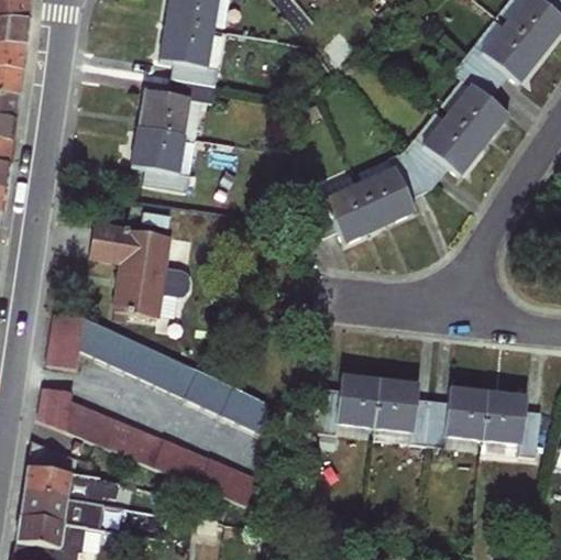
[(0,0),(0,22),(26,22),(28,0),(0,0)]
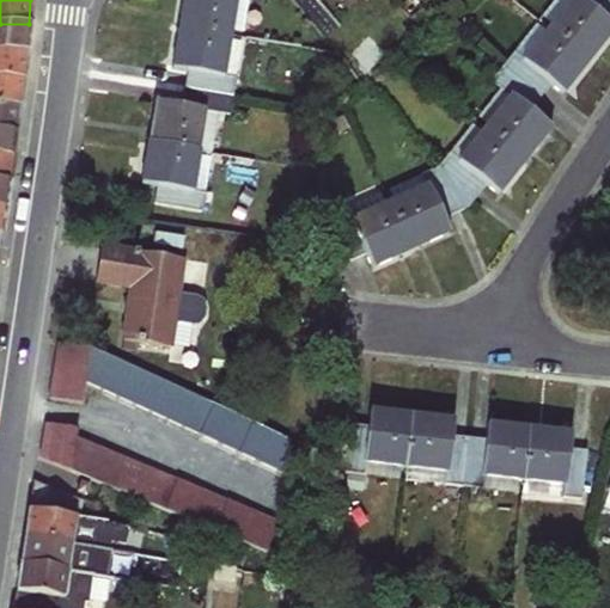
[(181,0),(178,24),(230,32),(235,0),(181,0)]
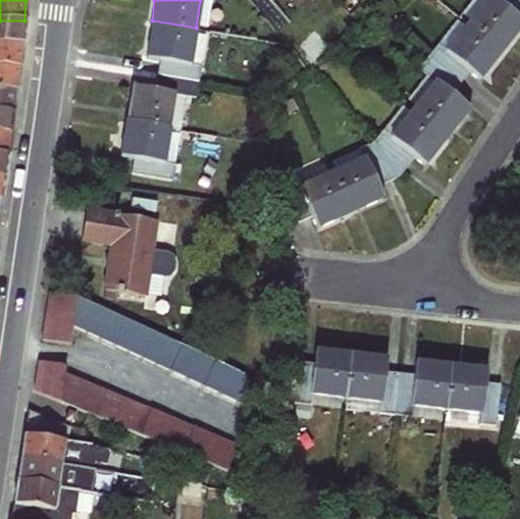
[(519,19),(512,13),(519,5),(519,2),(516,0),(470,0),(458,15),(502,50),(519,28),(519,19)]
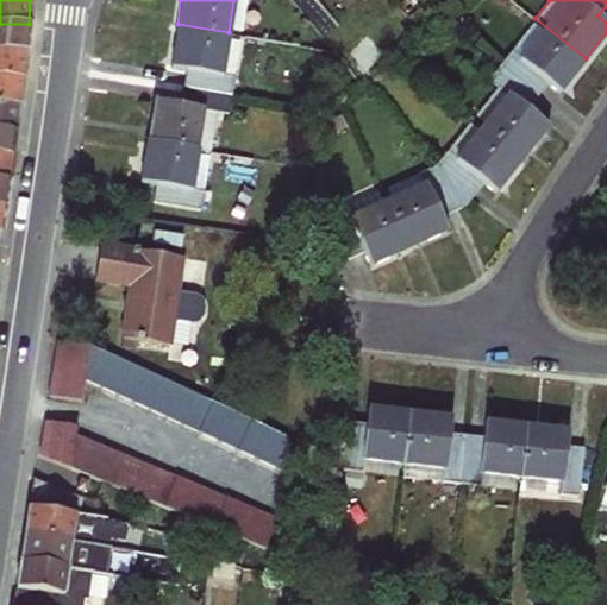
[(499,64),(538,93),(548,80),(561,90),(586,58),(534,18),(499,64)]
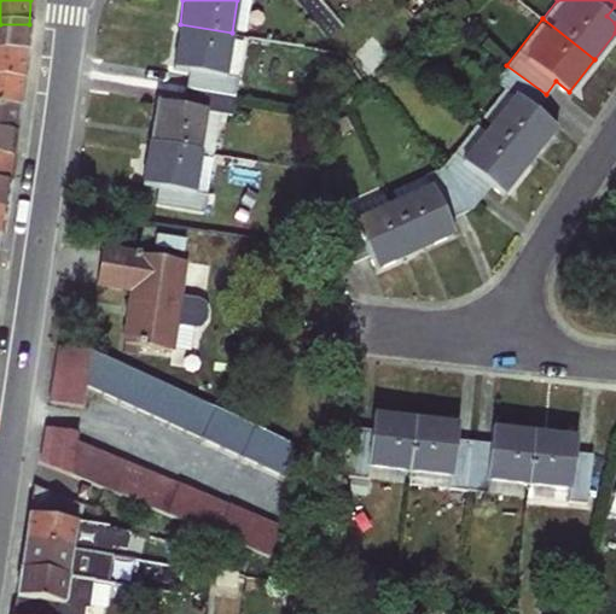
[(0,51),(27,51),(29,24),(0,24),(0,51)]
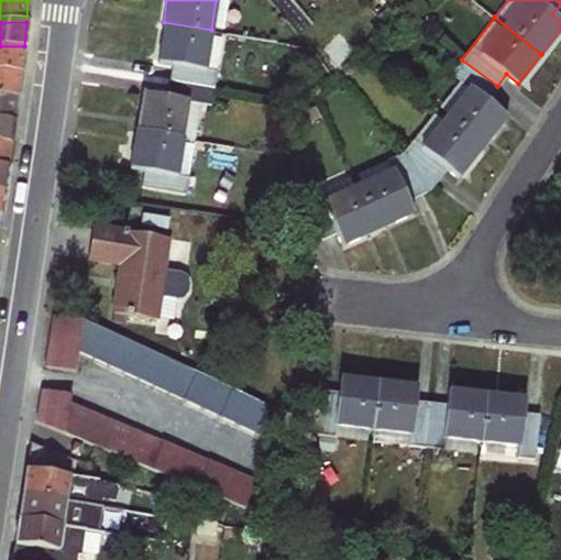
[(171,77),(215,85),(216,67),(206,68),(211,30),(164,22),(158,62),(173,63),(171,77)]
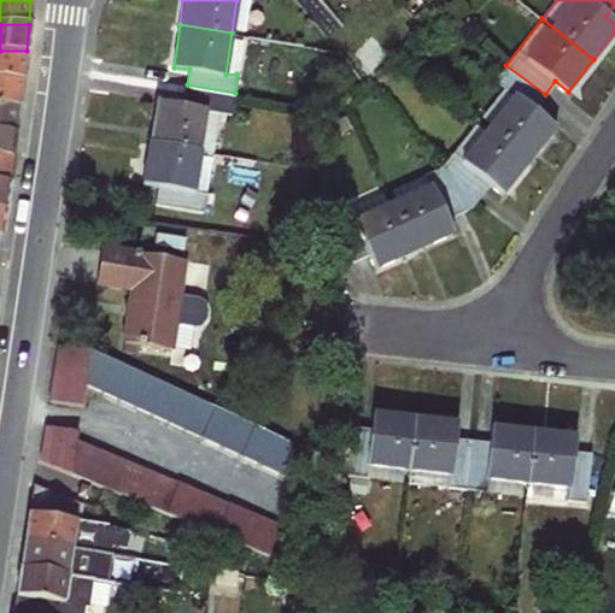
[(0,77),(24,78),(27,51),(0,51),(0,77)]
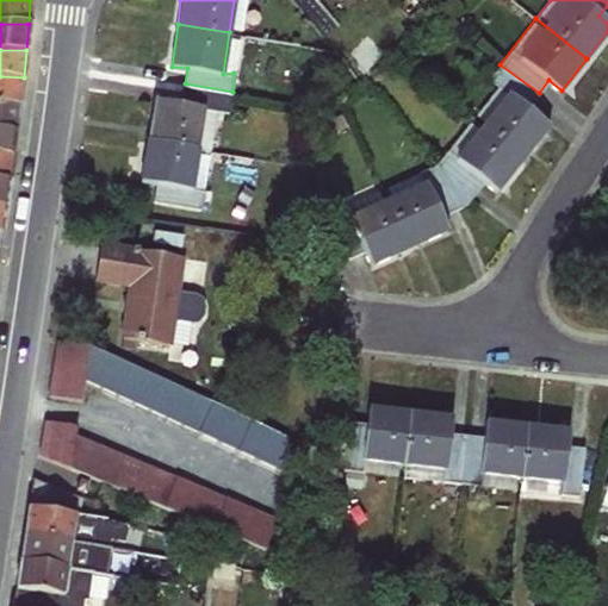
[(531,108),(539,93),(500,64),(488,80),(508,93),(484,125),(525,160),(550,127),(531,108)]
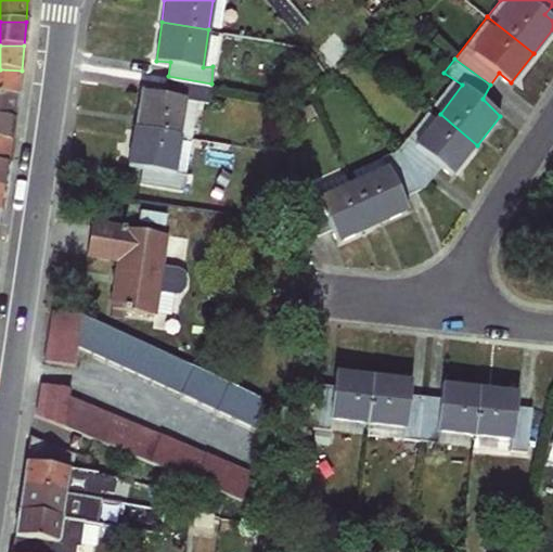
[(0,69),(0,94),(18,95),(22,71),(0,69)]
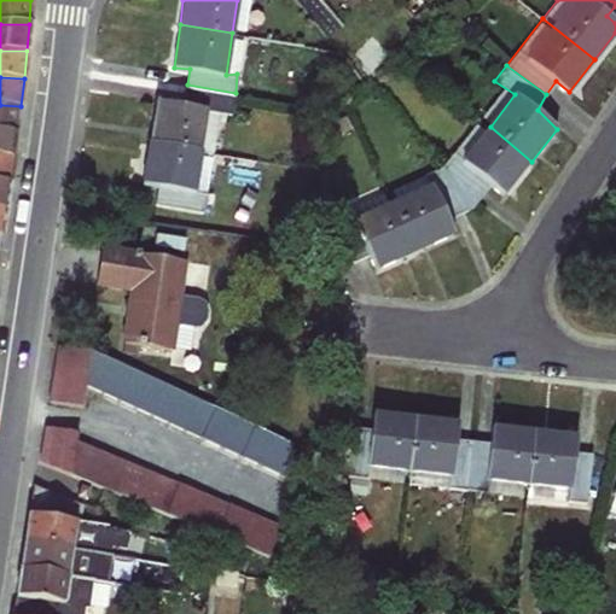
[(236,93),(187,85),(185,104),(156,99),(150,139),(214,152),(221,111),(232,112),(236,93)]
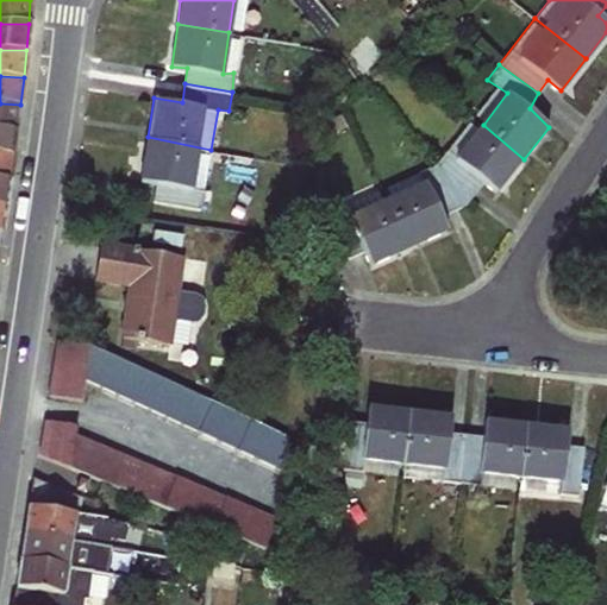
[(0,104),(0,126),(17,127),(20,105),(0,104)]
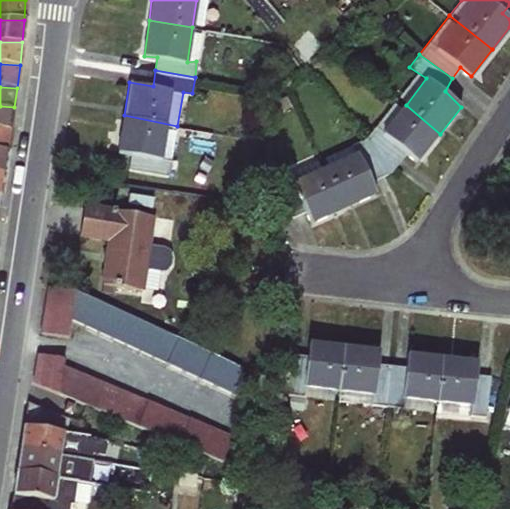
[(366,138),(392,172),(407,152),(419,161),(440,134),(406,105),(397,98),(366,138)]
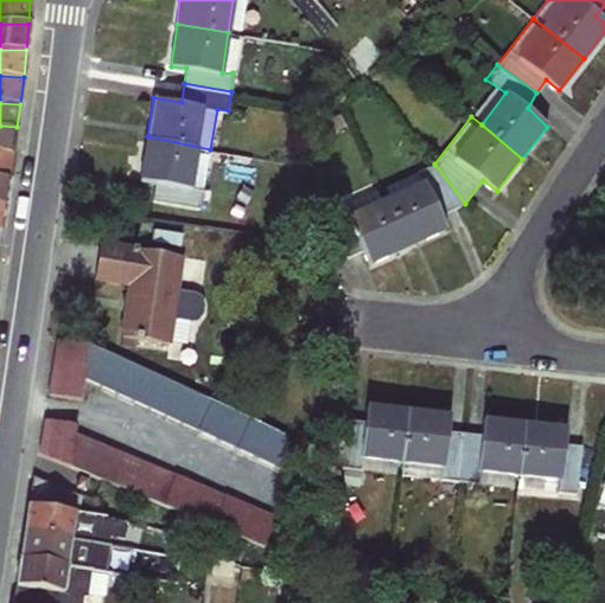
[(0,153),(13,155),(17,127),(0,126),(0,153)]
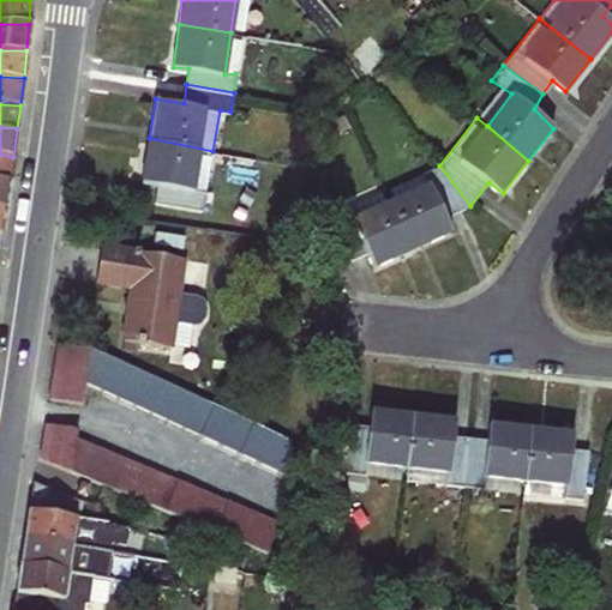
[(213,151),(149,138),(141,181),(156,183),(154,204),(203,209),(213,151)]
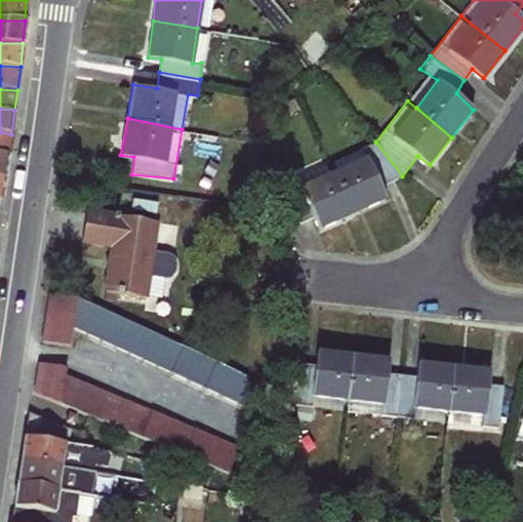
[(0,132),(0,154),(8,155),(11,134),(0,132)]
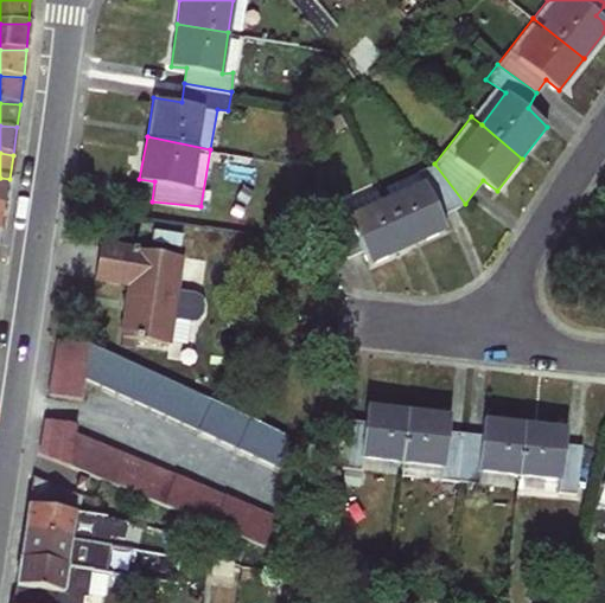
[(439,215),(465,204),(434,164),(418,172),(422,183),(387,199),(408,247),(446,230),(439,215)]
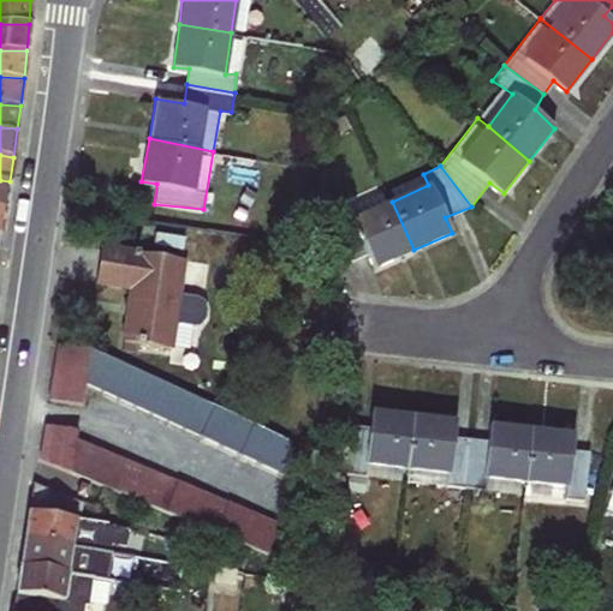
[(335,213),(355,257),(369,251),(376,267),(414,250),(392,202),(382,186),(335,213)]
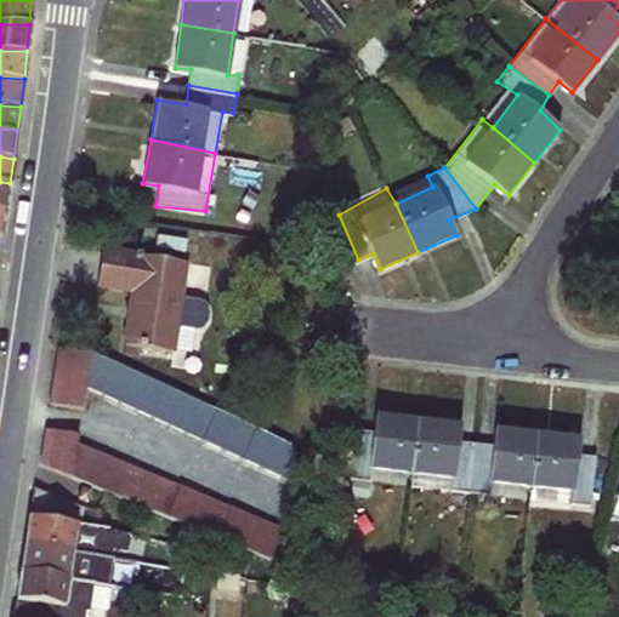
[(103,244),(97,286),(129,291),(123,343),(175,352),(176,348),(192,350),(196,329),(203,326),(209,318),(208,301),(185,293),(189,261),(103,244)]
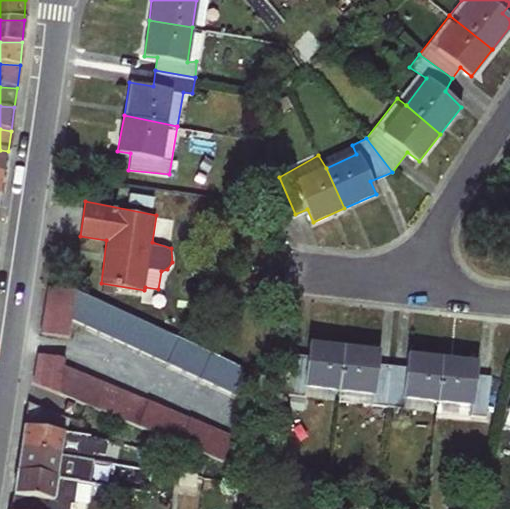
[(72,319),(167,362),(180,336),(76,289),(48,284),(41,330),(69,336),(72,319)]
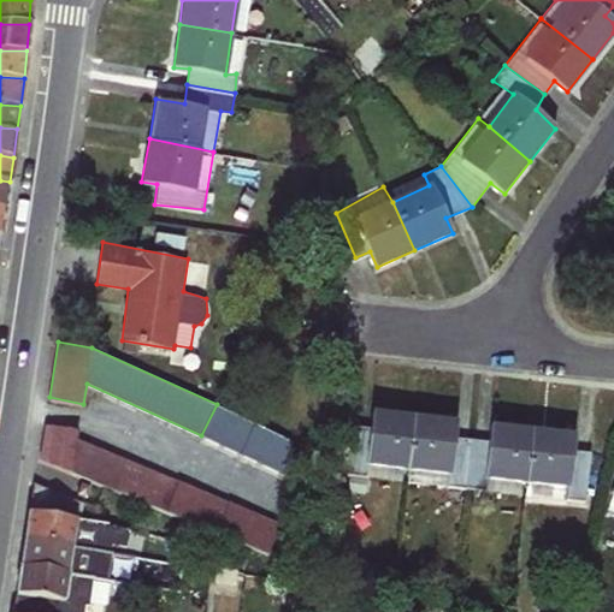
[(373,429),(358,428),(353,476),(411,482),(417,416),(376,413),(373,429)]
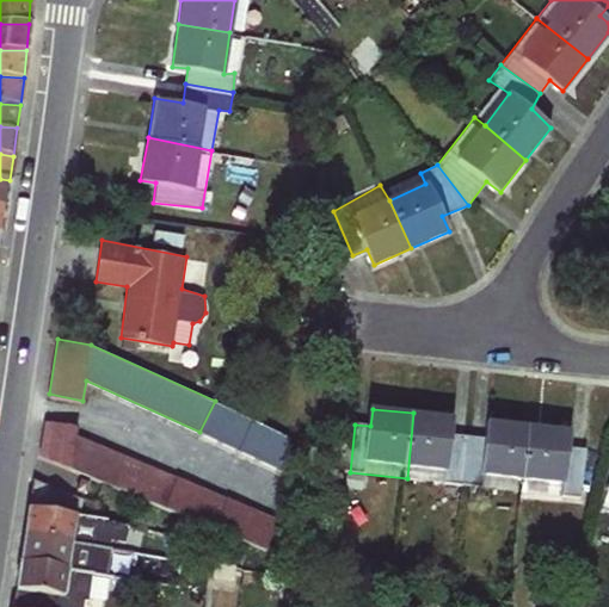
[(465,483),(469,435),(453,434),(454,417),(413,413),(407,478),(465,483)]
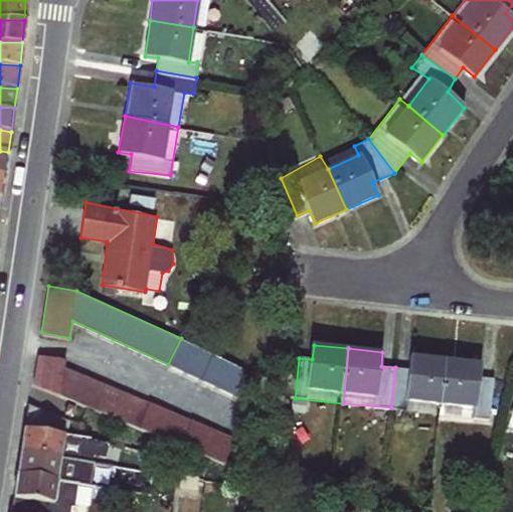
[(32,383),(225,462),(235,436),(64,366),(65,358),(38,353),(32,383)]
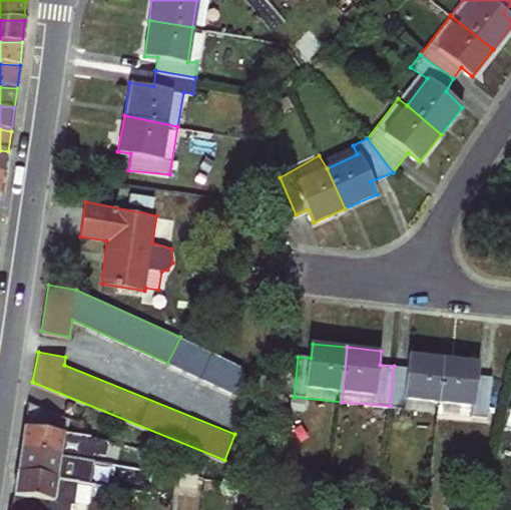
[(408,367),(394,366),(390,406),(438,411),(444,356),(409,353),(408,367)]
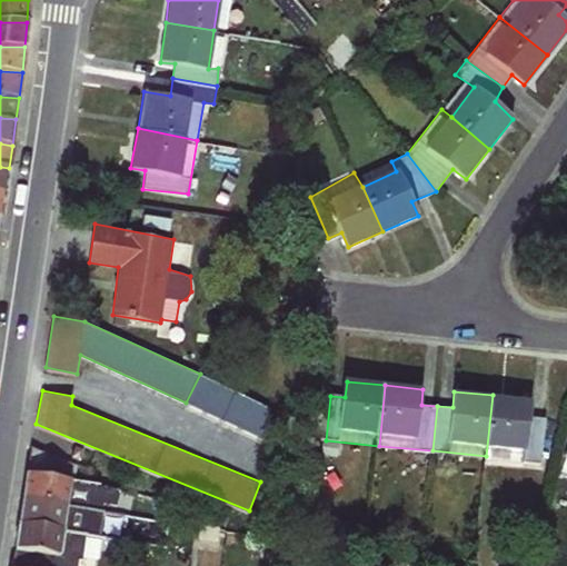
[(538,462),(543,416),(528,414),(530,399),(493,395),(486,456),(538,462)]
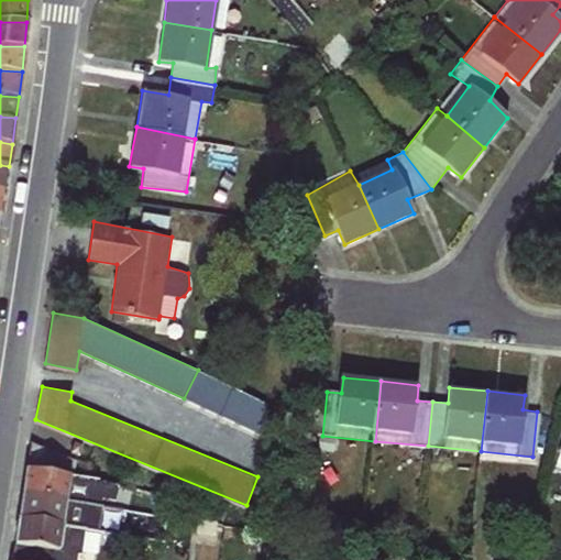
[(31,440),(23,493),(106,502),(107,497),(116,500),(119,482),(110,480),(75,473),(76,459),(31,440)]
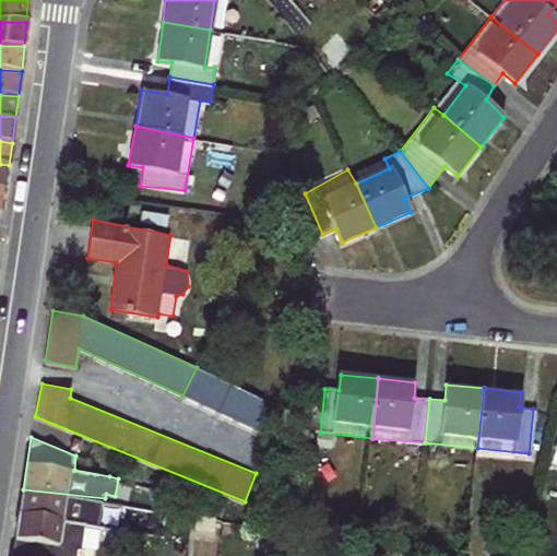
[(23,489),(19,513),(85,528),(111,528),(116,503),(105,498),(23,489)]
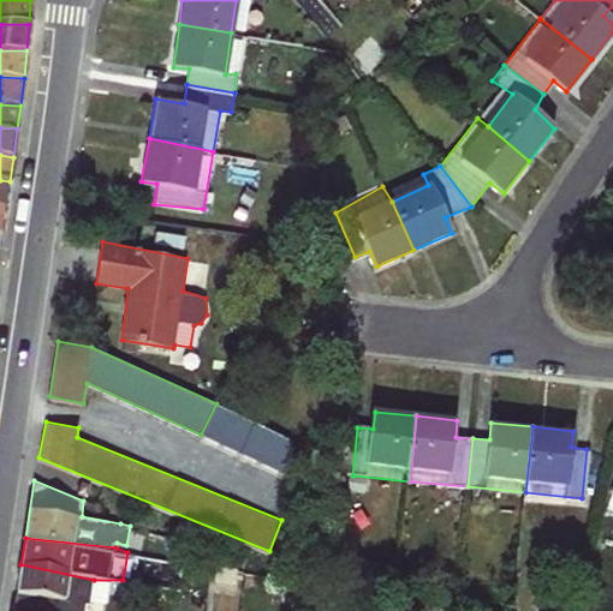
[(21,564),(13,610),(91,610),(94,580),(21,564)]
